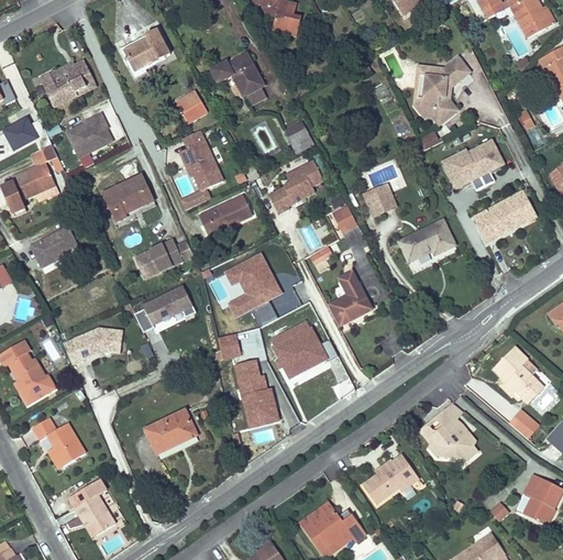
[(273,29),(288,33),(294,12),(296,2),(287,0),(254,0),(256,4),(261,2),(266,13),(276,15),(273,29)]
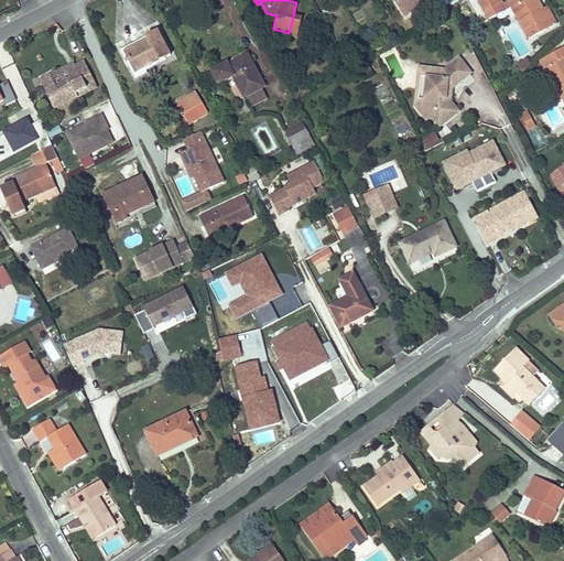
[(396,0),(405,17),(424,6),(421,0),(396,0)]
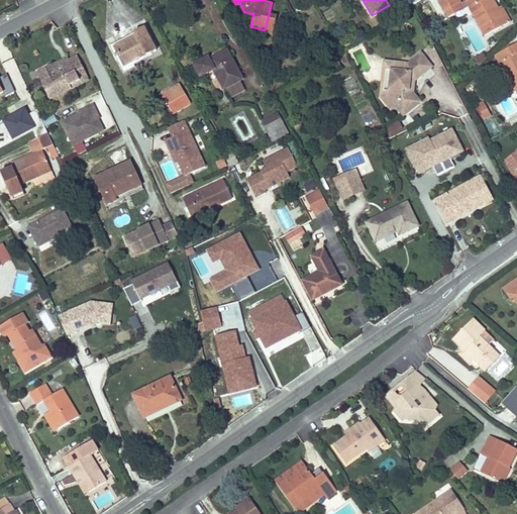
[(454,12),(451,7),(460,3),(458,0),(440,0),(448,15),(454,12)]
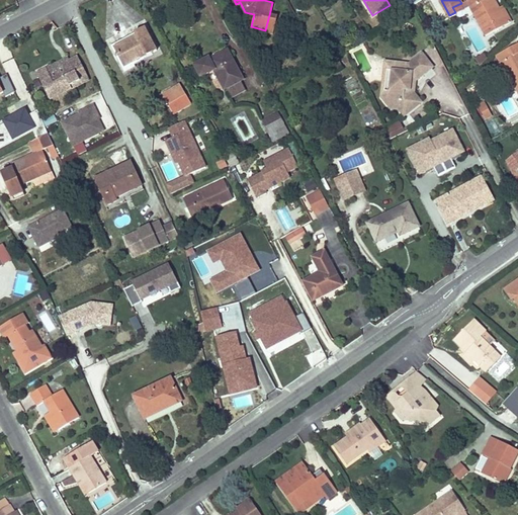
[(507,21),(500,7),(496,0),(468,0),(486,33),(507,21)]
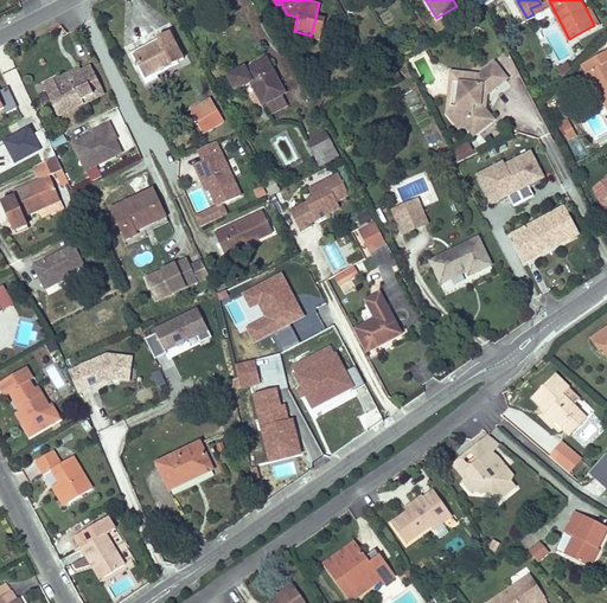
[(541,4),(530,8),(534,14),(544,8),(541,4)]
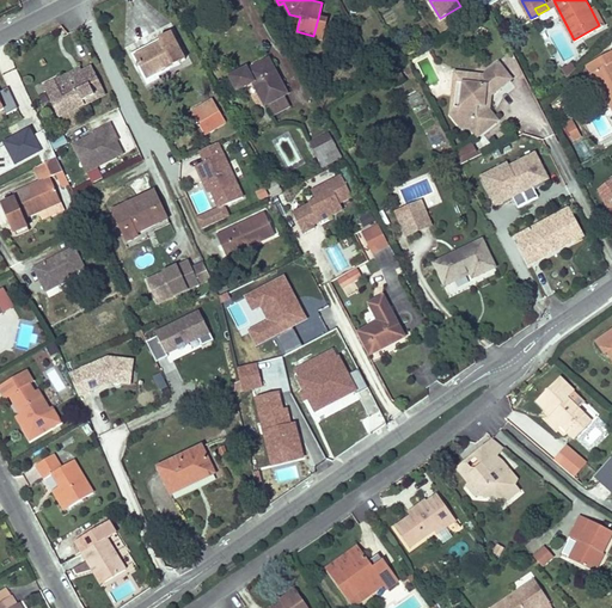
[(595,6),(591,8),(599,25),(604,23),(595,6)]
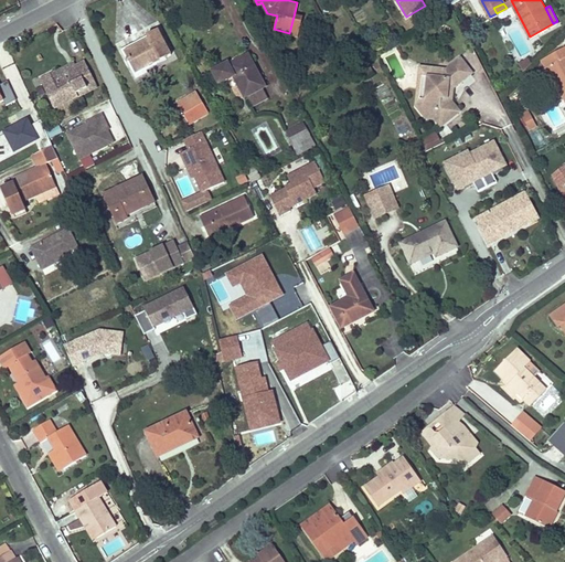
[(295,12),(289,33),(297,35),(302,16),(295,12)]
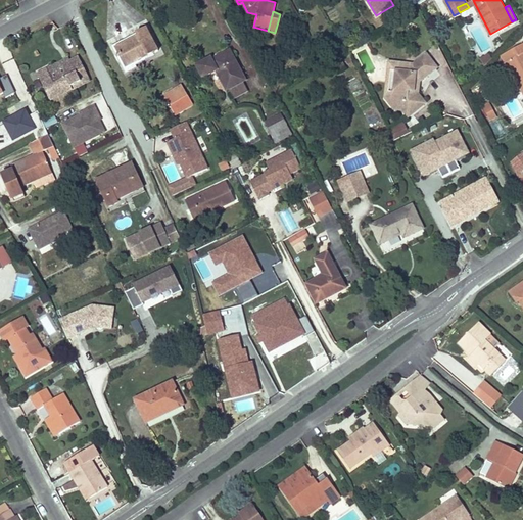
[(138,35),(115,47),(127,66),(158,49),(147,27),(136,32),(138,35)]
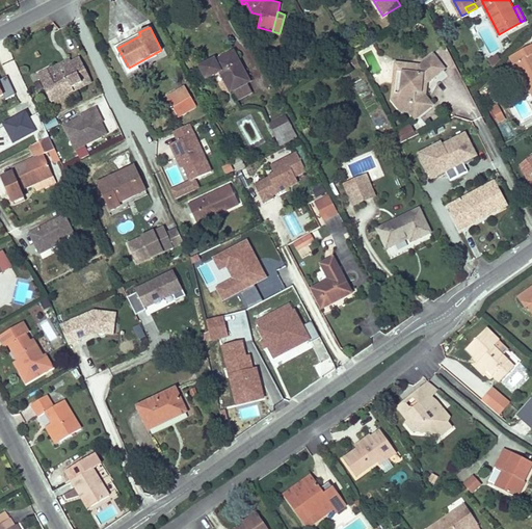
[(531,43),(510,54),(514,62),(524,82),(526,81),(531,94),(531,43)]
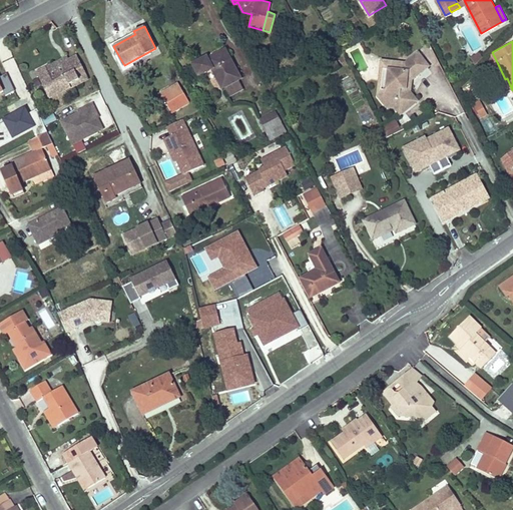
[(222,86),(223,85),(237,78),(240,76),(227,52),(225,48),(208,57),(207,55),(200,58),(193,62),(199,74),(206,70),(212,67),(222,86)]
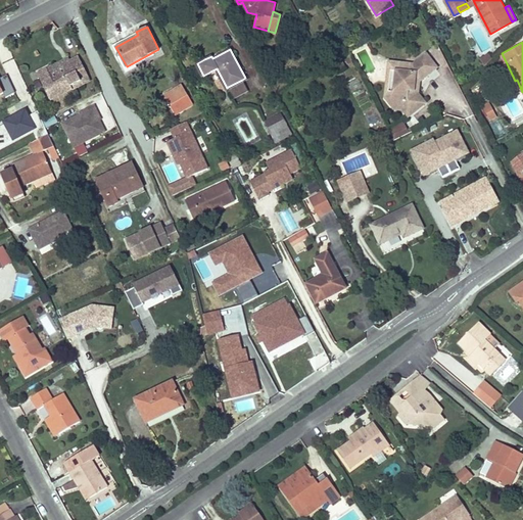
[(388,60),(385,88),(389,94),(386,97),(393,107),(401,108),(407,115),(425,101),(418,92),(420,79),(436,66),(426,52),(413,62),(388,60)]
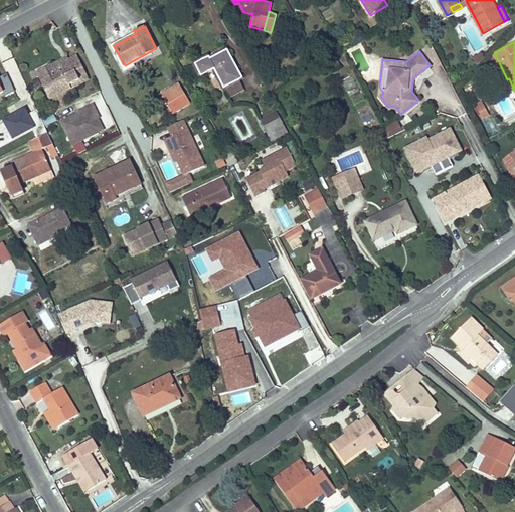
[(471,58),(474,65),(482,58),(479,53),(471,58)]
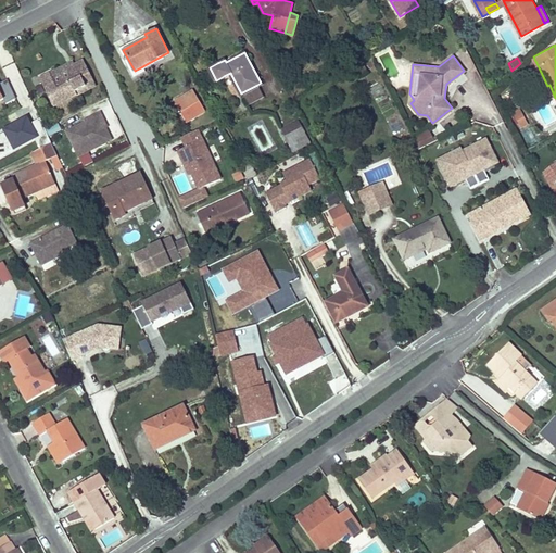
[(52,75),(50,72),(39,76),(53,105),(77,92),(76,90),(95,82),(84,59),(75,63),(77,68),(72,72),(68,67),(52,75)]
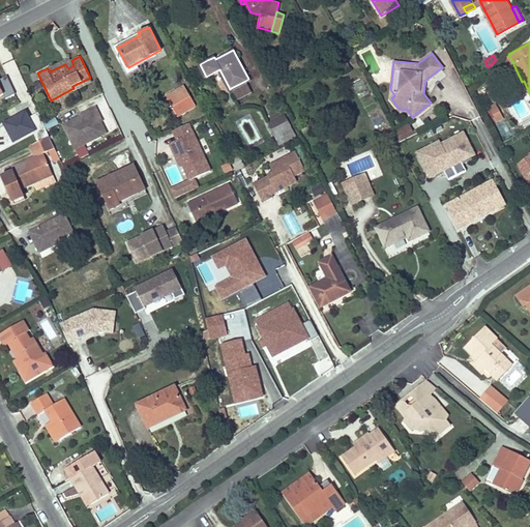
[(69,57),(48,68),(50,71),(65,64),(68,68),(74,65),(71,60),(69,57)]
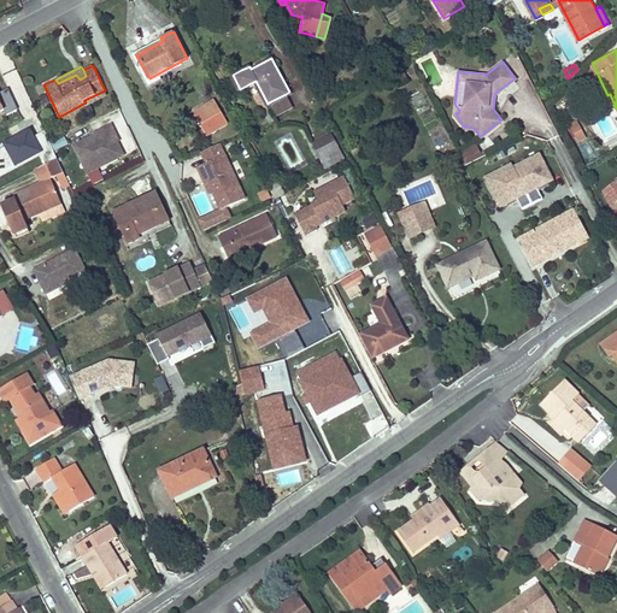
[(404,71),(394,76),(399,84),(407,80),(404,71)]
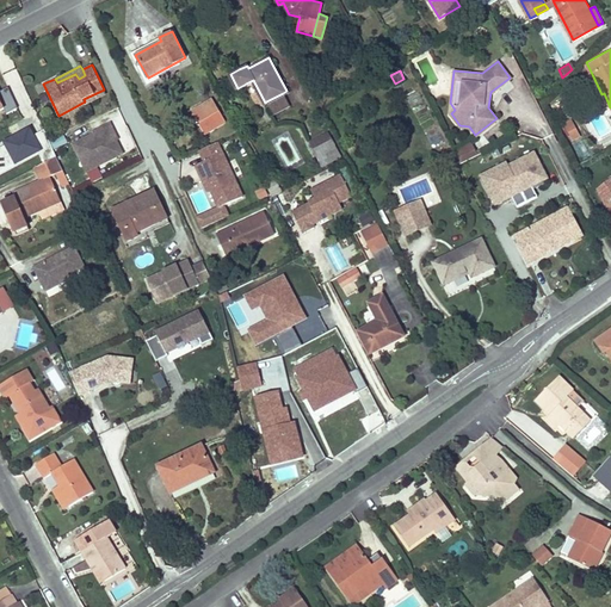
[(602,94),(591,72),(587,74),(598,97),(602,94)]
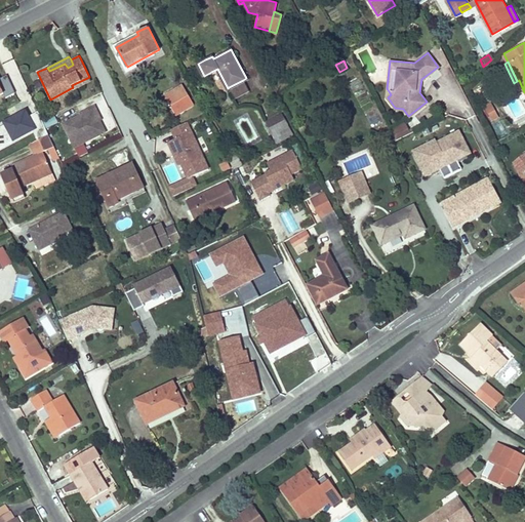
[(0,99),(5,97),(5,95),(15,90),(7,73),(0,76),(0,99)]
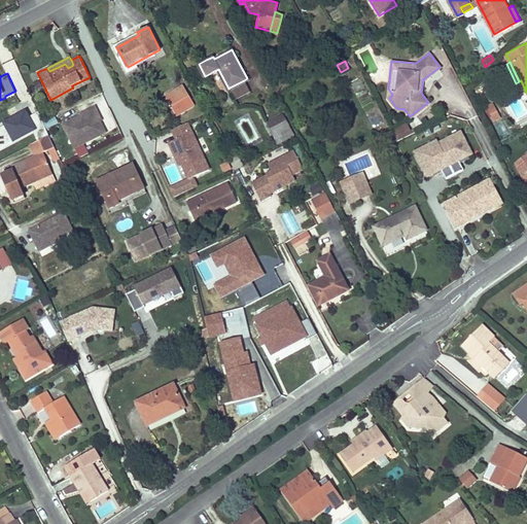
[(90,77),(72,85),(73,88),(92,79),(90,77)]
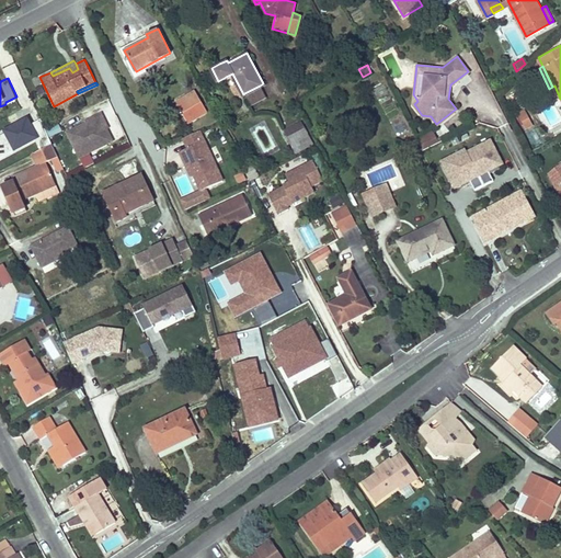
[(260,86),(244,93),(250,103),(265,95),(260,86)]
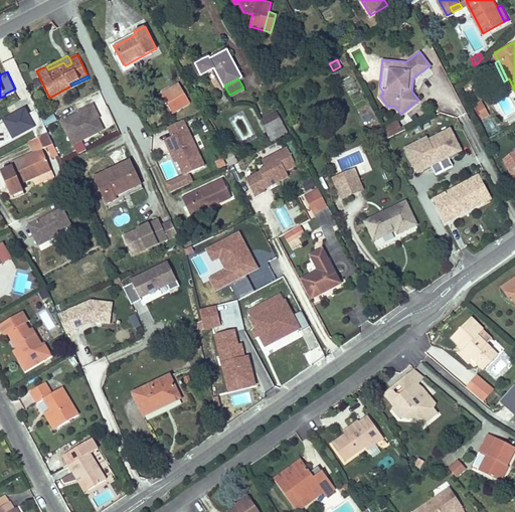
[(179,81),(162,92),(173,112),(190,102),(179,81)]
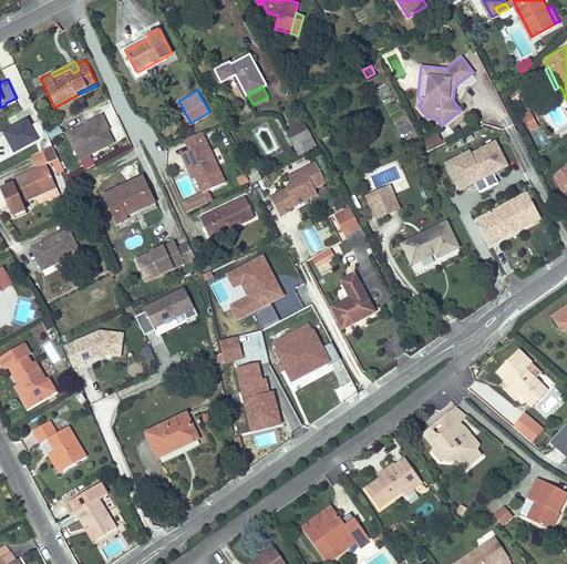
[(106,122),(102,113),(86,121),(86,123),(68,132),(76,152),(86,147),(89,153),(113,141),(104,123),(106,122)]
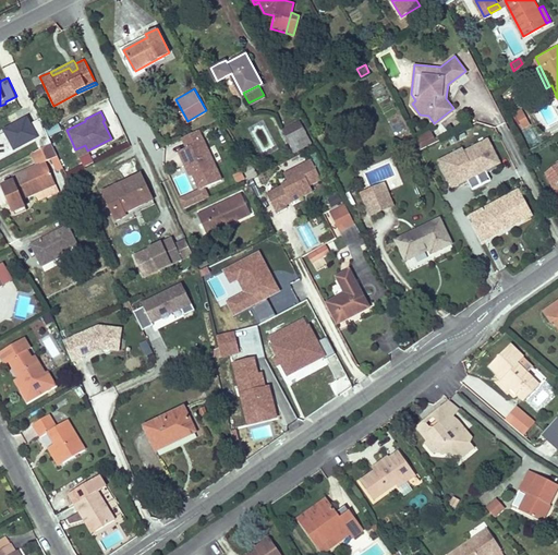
[(524,112),(518,116),(522,127),(530,123),(524,112)]
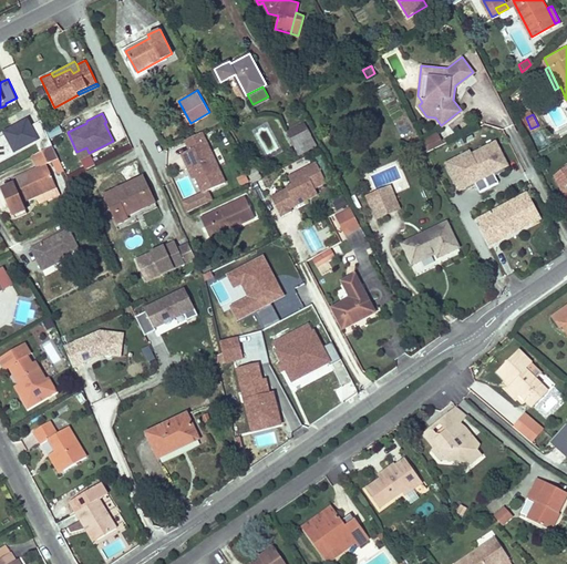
[(0,159),(39,137),(28,116),(3,131),(4,133),(0,135),(0,159)]
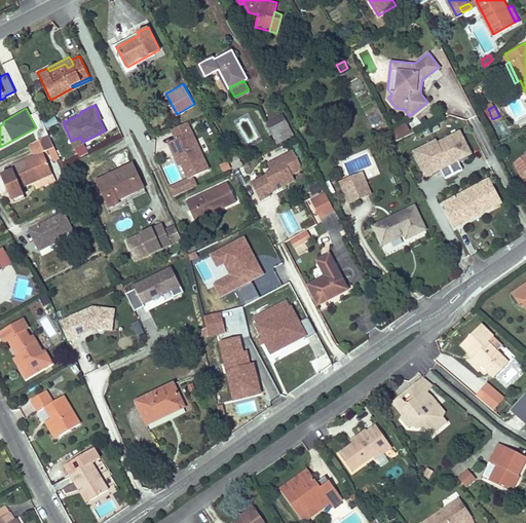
[(47,125),(58,120),(52,110),(42,116),(47,125)]
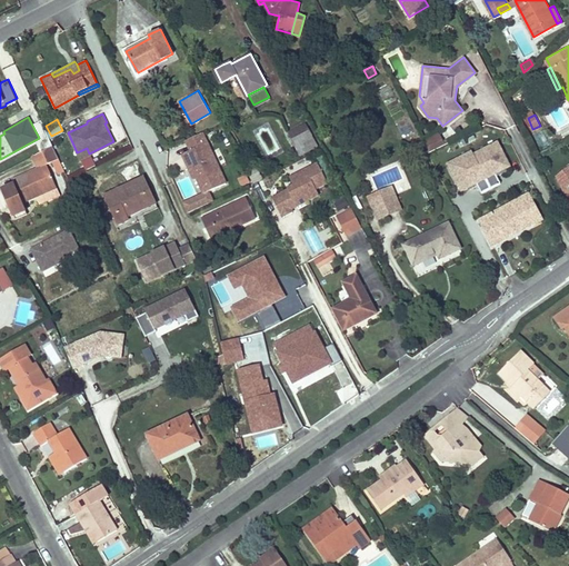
[(39,120),(33,122),(40,138),(46,136),(39,120)]
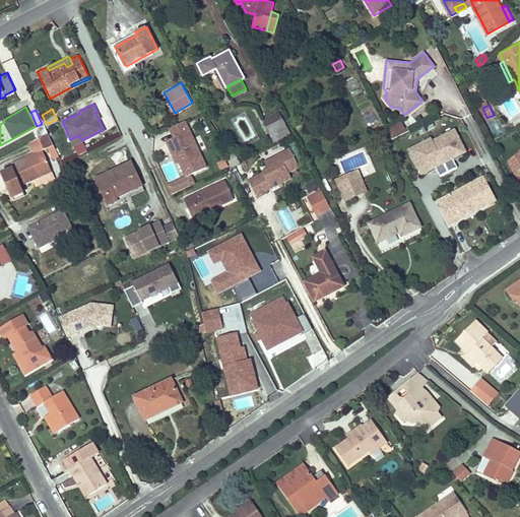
[(279,113),(263,122),(273,141),(289,132),(279,113)]
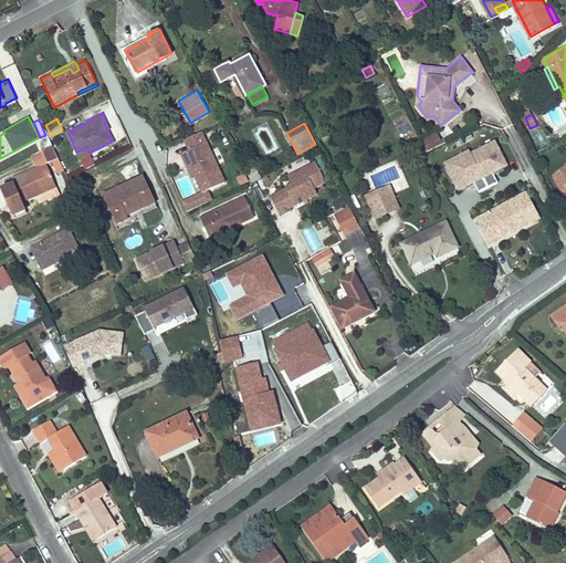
[(206,138),(200,128),(184,136),(188,147),(197,143),(206,138)]
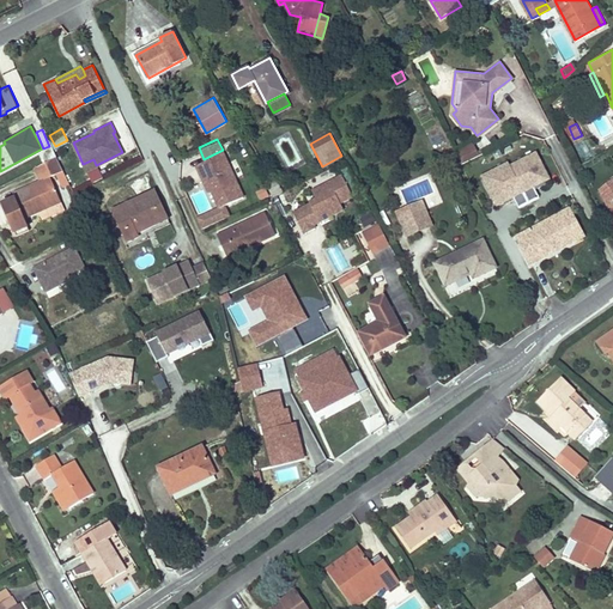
[(472,141),(456,153),(461,163),(479,154),(477,151),(472,141)]
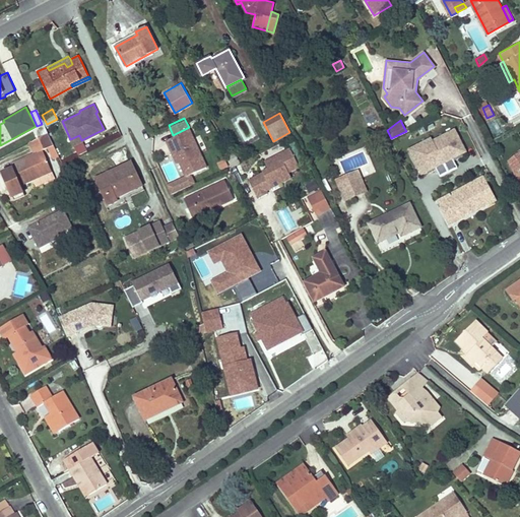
[(191,133),(189,127),(181,131),(184,136),(191,133)]
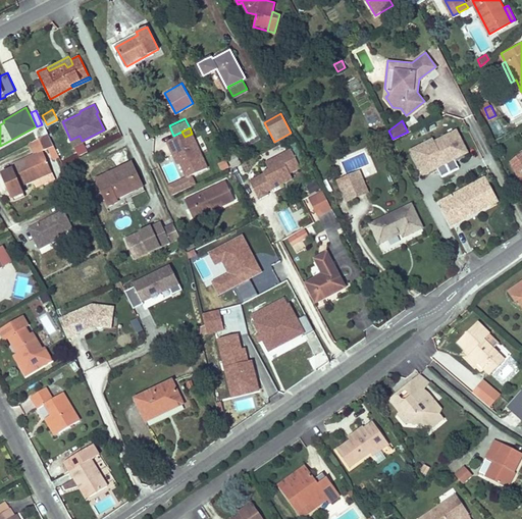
[(455,158),(469,151),(457,127),(435,139),(433,136),(410,147),(423,173),(437,166),(441,175),(459,166),(455,158)]
